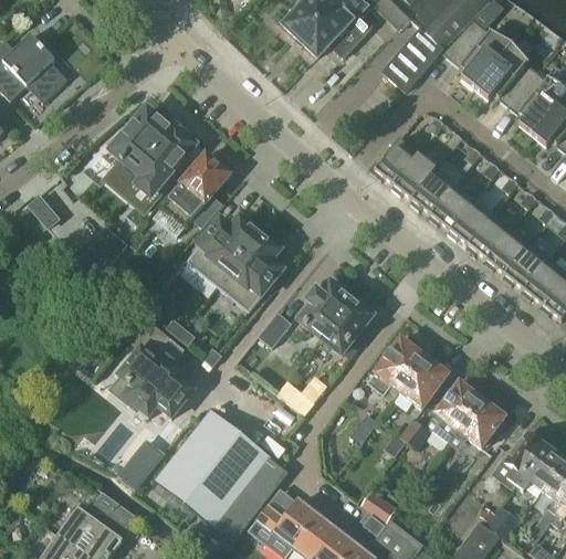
[(295,11),(283,24),(296,37),(295,39),(296,39),(297,38),(302,42),(301,43),(302,44),(303,43),(316,56),(329,43),(332,45),(342,54),(341,55),(342,56),(371,25),(370,24),(369,25),(368,23),(359,16),(357,13),(366,4),(360,0),(294,0),(290,4),(289,6),(290,7),(293,9),(295,11)]
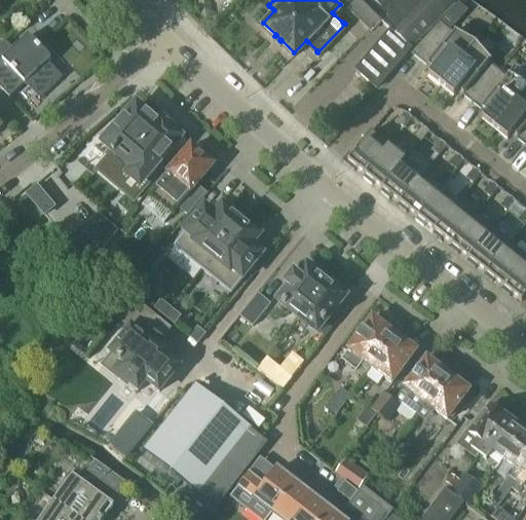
[(349,0),(351,2),(350,3),(373,25),(386,10),(396,20),(354,66),(376,84),(411,45),(454,0),(349,0)]
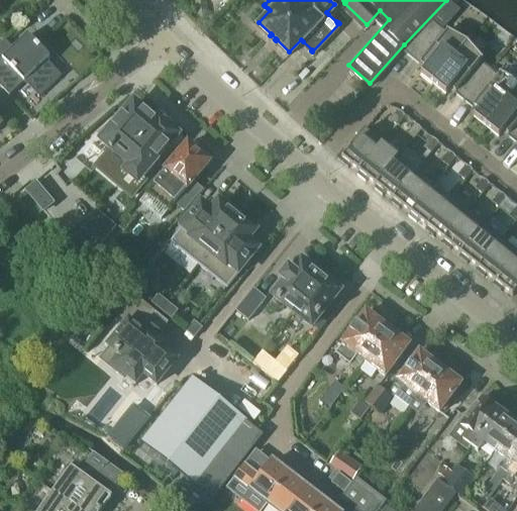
[(420,70),(433,80),(467,38),(446,27),(446,28),(445,29),(432,18),(404,48),(420,62),(421,61),(425,65),(420,70)]
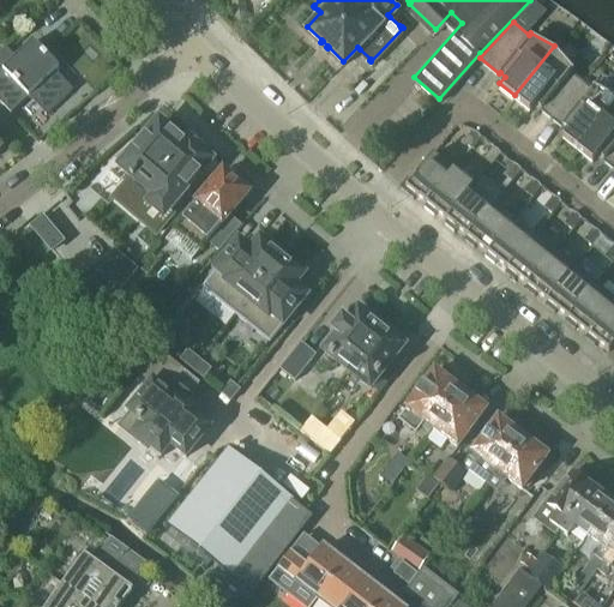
[(34,88),(50,104),(52,106),(73,85),(71,84),(55,67),(59,64),(58,62),(56,62),(47,53),(48,53),(32,37),(29,41),(29,42),(24,46),(16,53),(14,55),(8,62),(7,61),(6,62),(0,55),(0,97),(11,109),(12,109),(12,108),(28,92),(29,92),(34,88)]
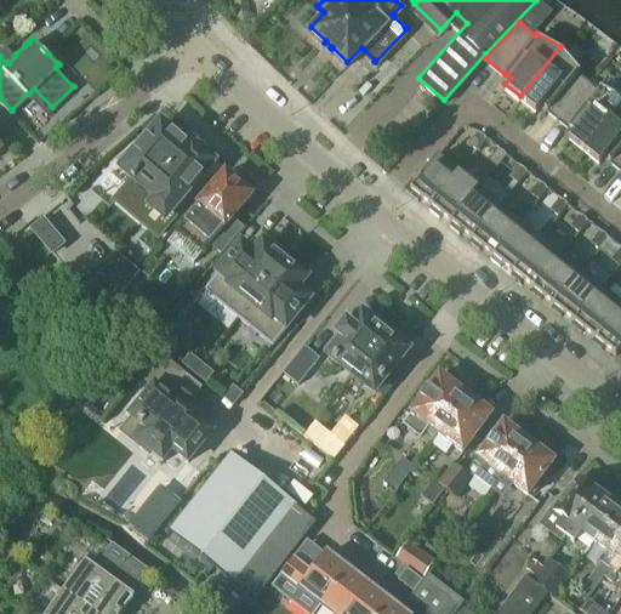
[(545,107),(557,117),(587,78),(577,69),(579,68),(580,68),(560,46),(520,96),(535,108),(541,102),(546,106),(545,107)]
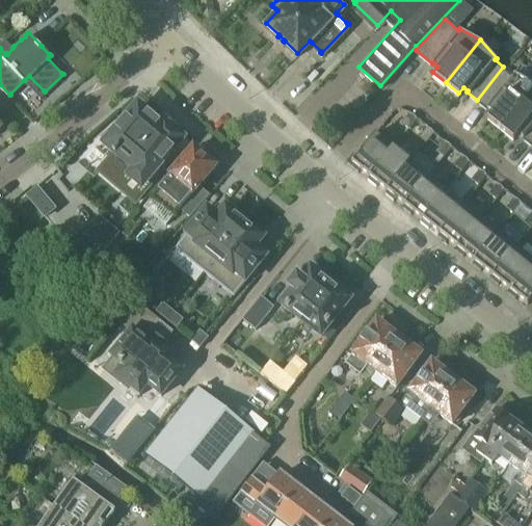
[(487,116),(500,127),(531,86),(531,81),(513,72),(513,73),(513,74),(503,67),(477,100),(487,108),(488,107),(493,110),(487,116)]
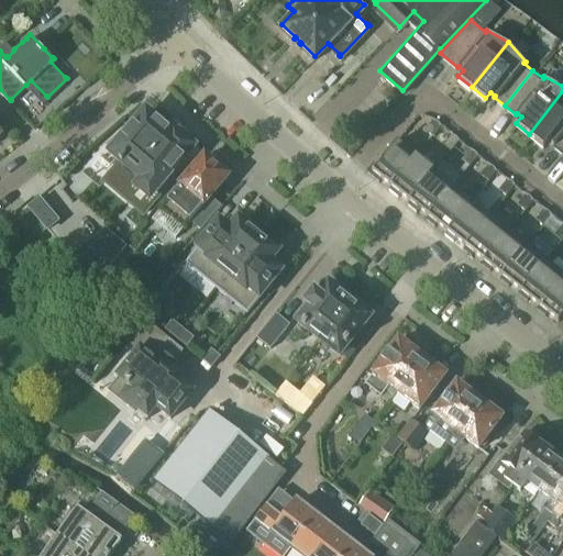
[(551,143),(562,152),(562,151),(562,91),(529,134),(543,145),(548,139),(552,142),(551,143)]
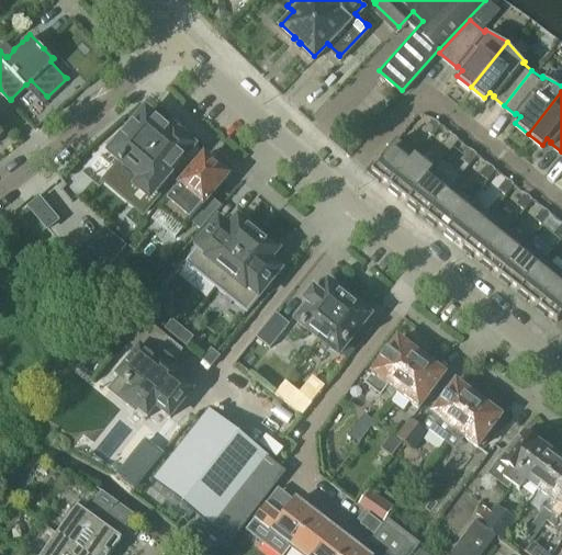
[(63,176),(31,204),(75,256),(94,280),(121,249),(146,219),(139,214),(146,206),(172,177),(171,176),(197,147),(193,144),(181,134),(145,103),(124,121),(125,121),(131,125),(130,126),(133,129),(116,147),(116,148),(104,139),(104,138),(80,159),(63,176)]
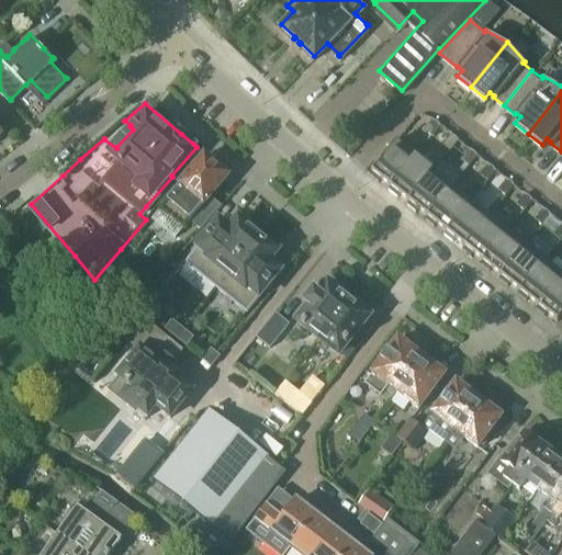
[(424,125),(431,132),(440,121),(433,114),(424,125)]
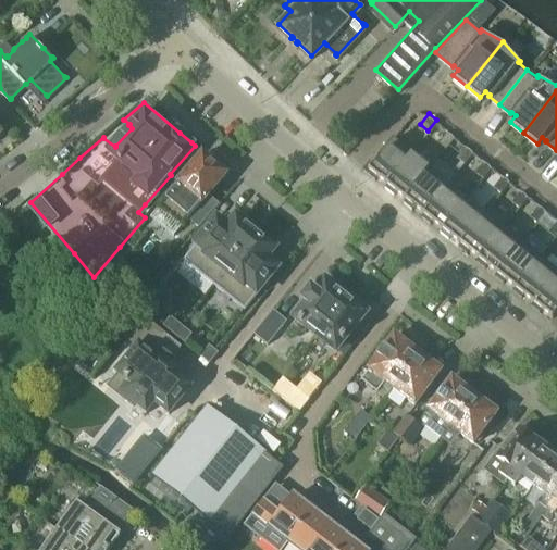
[(438,139),(446,146),(455,135),(447,128),(438,139)]
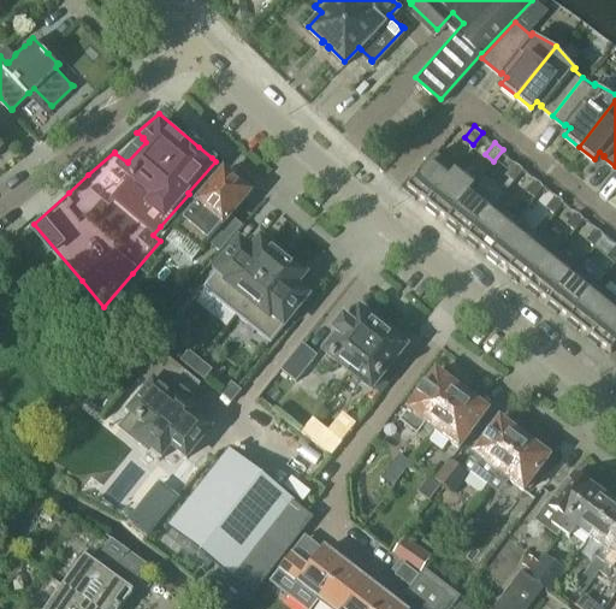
[(416,191),(427,201),(455,167),(433,151),(412,177),(408,175),(401,184),(414,195),(416,191)]
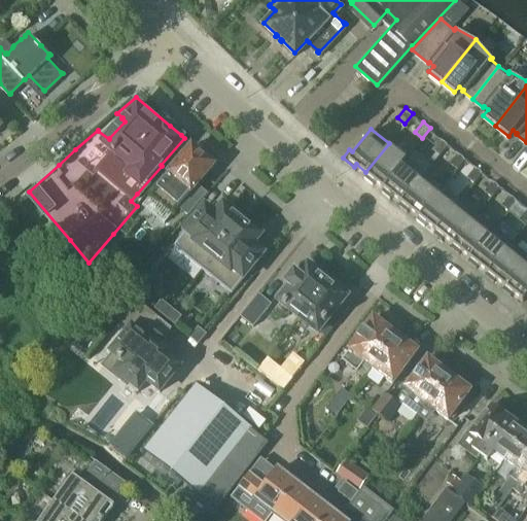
[(432,146),(438,151),(448,141),(441,136),(432,146)]
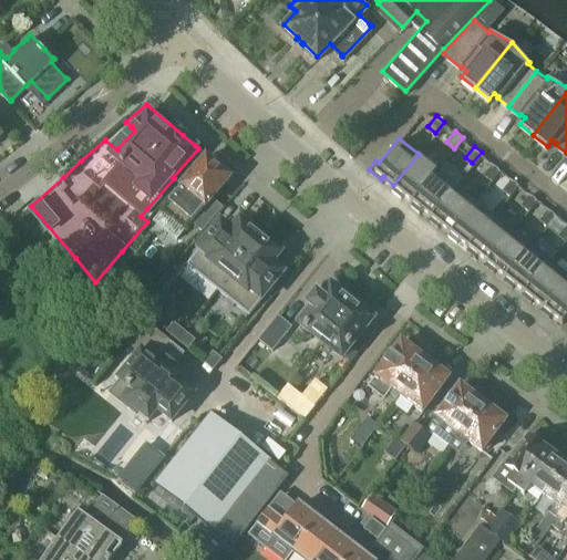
[(192,218),(203,227),(222,204),(210,195),(229,174),(227,173),(226,168),(220,163),(216,163),(206,154),(162,206),(185,226),(192,218)]
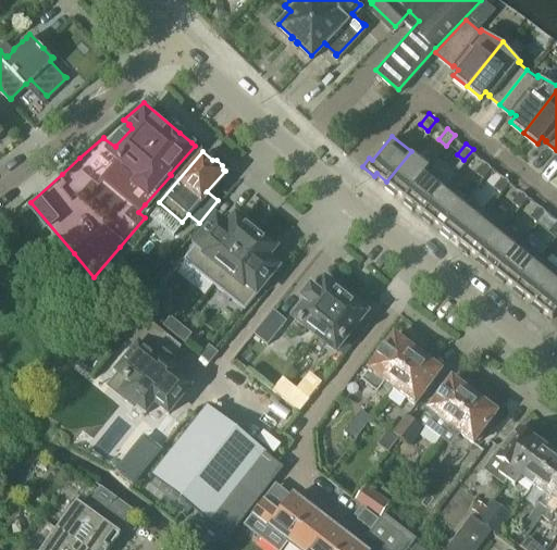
[(395,188),(405,196),(430,165),(411,151),(386,182),(384,184),(393,191),(395,188)]
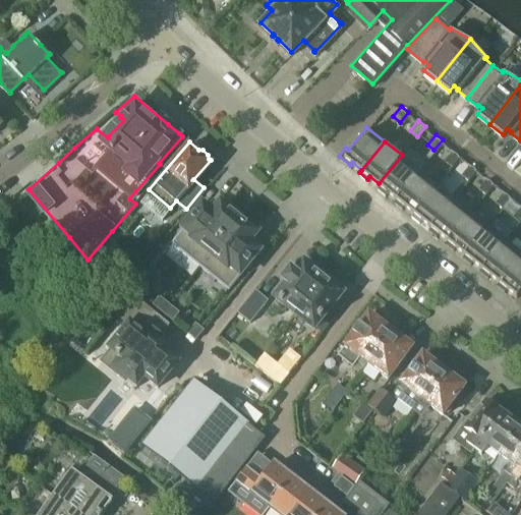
[(444,158),(451,164),(459,154),(452,148),(444,158)]
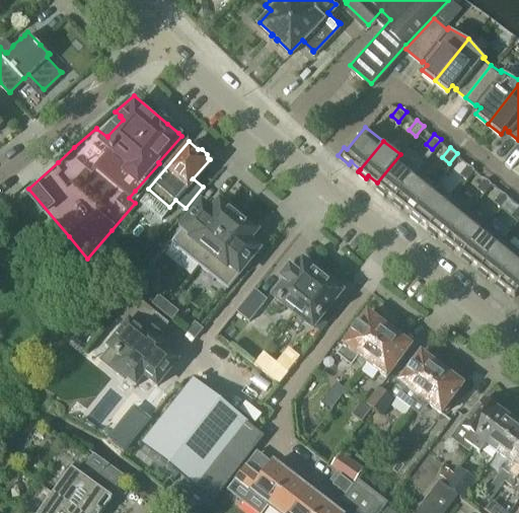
[(385,190),(394,197),(417,168),(400,154),(377,182),(375,186),(383,192),(385,190)]
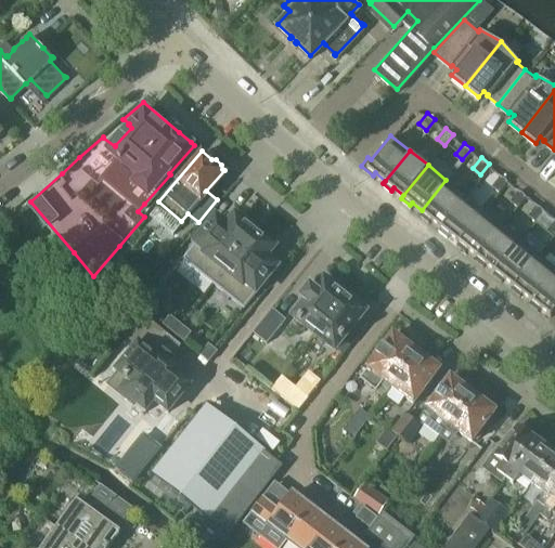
[(507,178),(500,172),(491,183),(499,188),(507,178)]
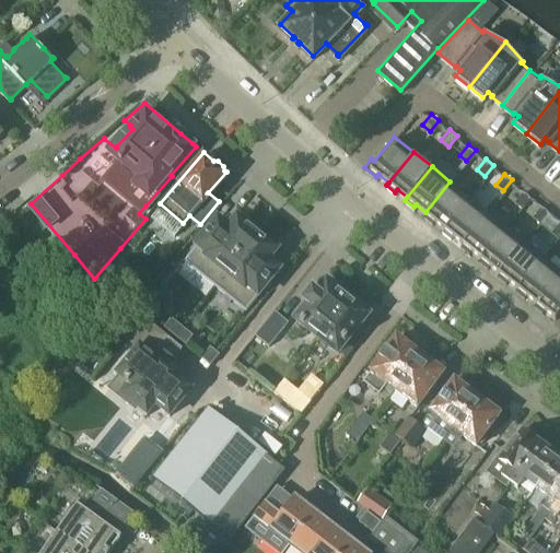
[(434,219),(443,226),(468,196),(450,181),(426,212),(423,214),(432,222),(434,219)]
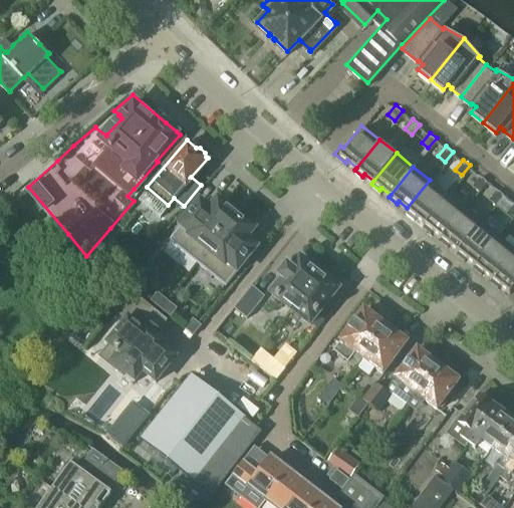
[(472,183),(479,189),(487,179),(480,173),(472,183)]
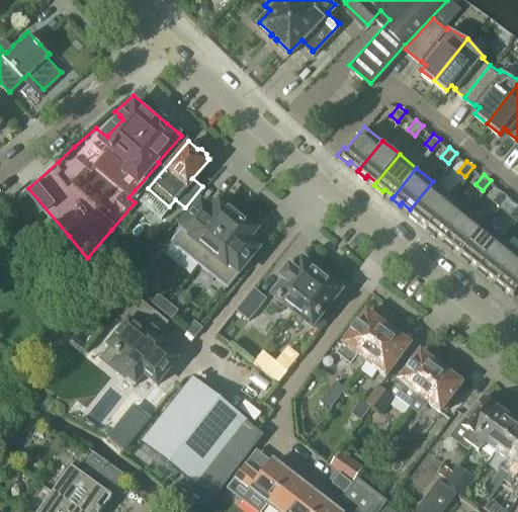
[(418,217),(427,224),(450,195),(433,181),(410,209),(408,212),(416,219),(418,217)]
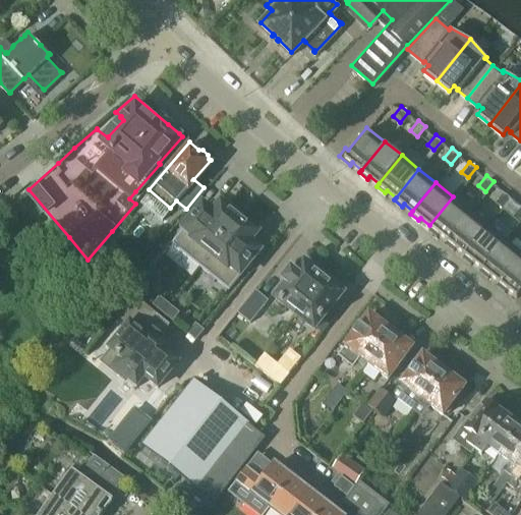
[(496,199),(503,206),(511,195),(504,189),(496,199)]
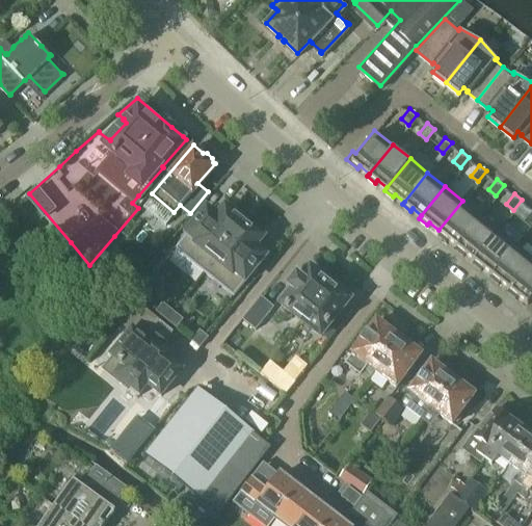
[(447,236),(456,243),(480,214),(462,201),(439,230),(436,232),(445,239),(447,236)]
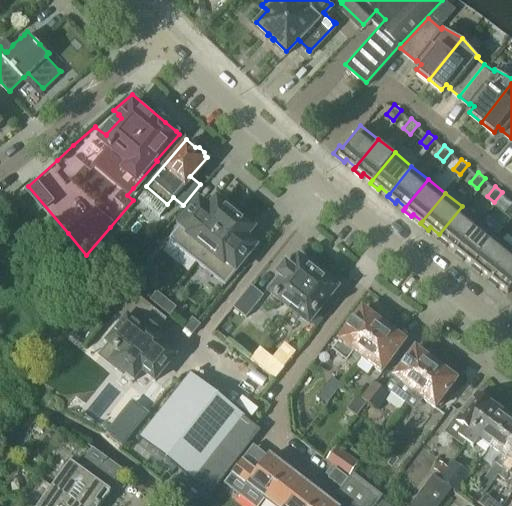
[(193,205),(168,236),(196,258),(238,207),(223,195),(220,199),(217,196),(208,206),(200,199),(199,198),(193,205)]
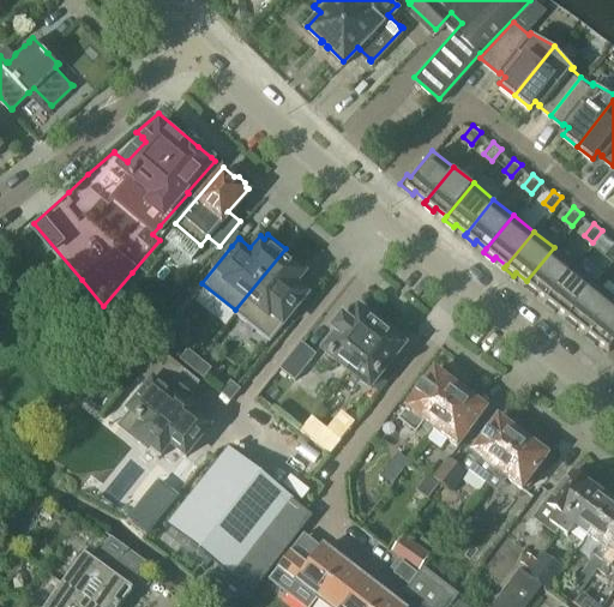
[(536,289),(547,298),(575,264),(554,247),(527,281),(524,284),(534,292),(536,289)]
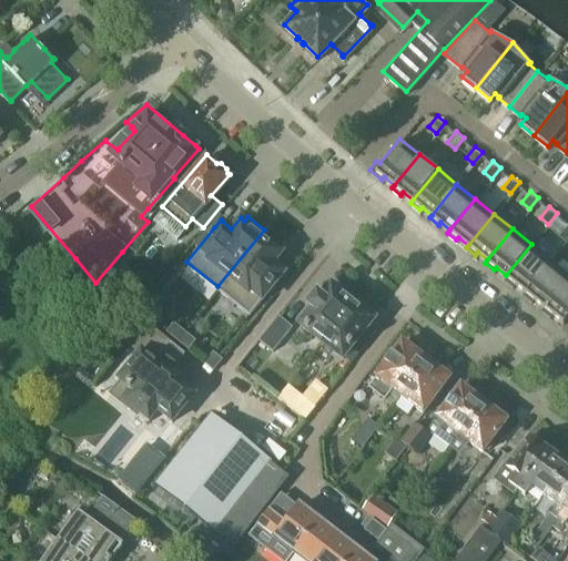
[(264,230),(217,286),(249,312),(276,277),(282,269),(281,268),(271,261),(281,250),(276,246),(280,243),(264,230)]
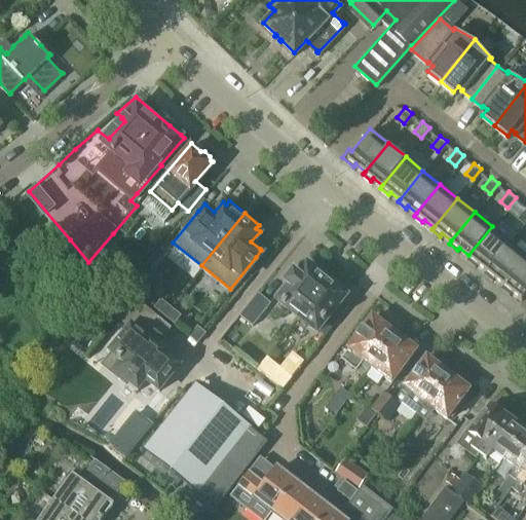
[(477,261),(486,268),(510,240),(492,226),(468,255),(466,257),(475,264),(477,261)]
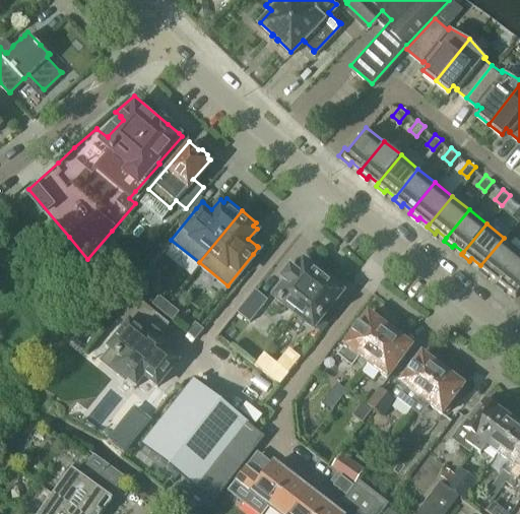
[(489,272),(497,279),(519,251),(519,250),(504,238),(480,265),(478,268),(486,274),(489,272)]
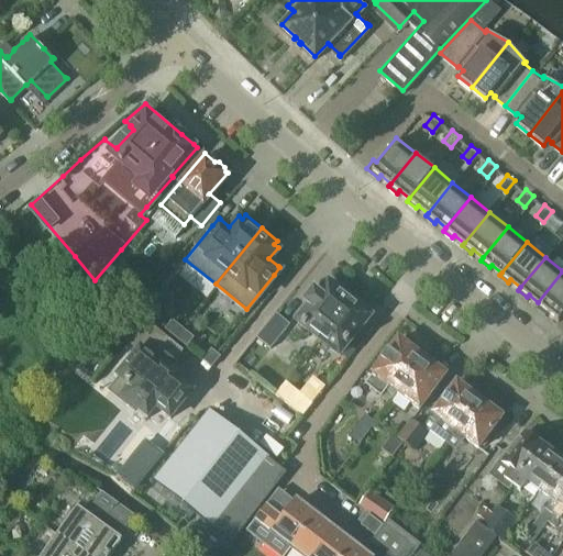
[(562,271),(538,302),(536,304),(544,312),(547,309),(558,318),(562,311),(562,271)]
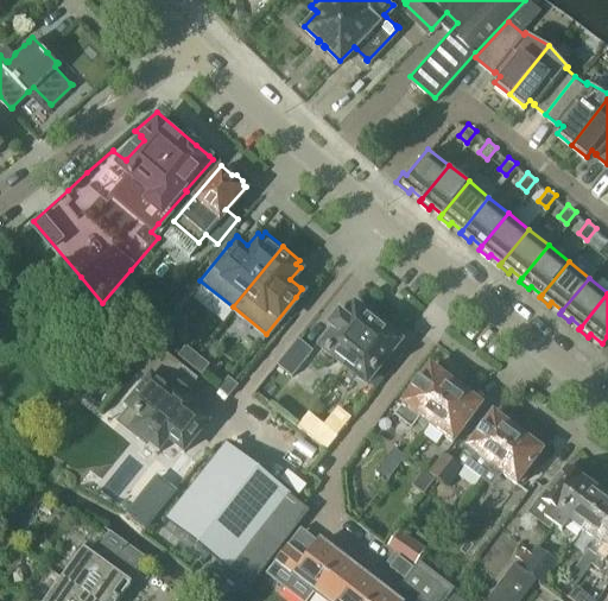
[(341,311),(340,310),(339,310),(328,324),(329,324),(316,340),(327,348),(325,348),(330,352),(330,350),(344,362),(377,321),(354,303),(349,309),(344,315),(341,311)]
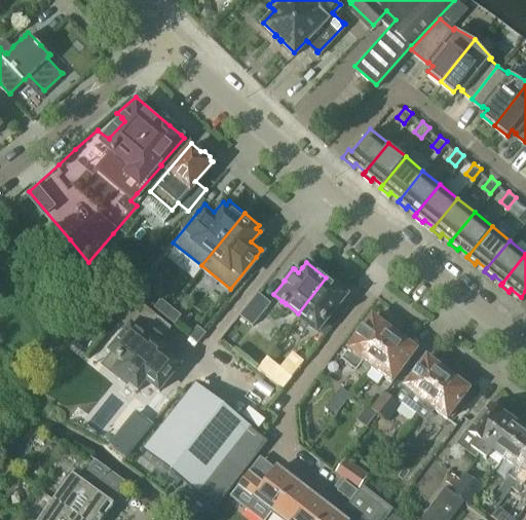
[(337,279),(333,284),(327,279),(326,277),(298,313),(316,329),(323,321),(324,321),(327,318),(326,318),(349,288),(337,279)]
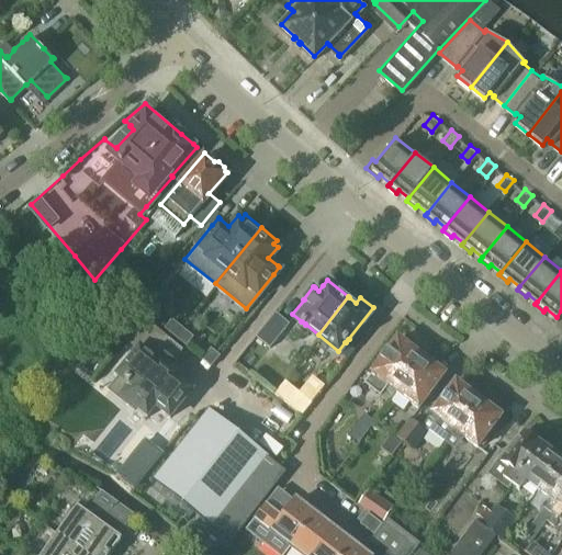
[(256,332),(269,344),(289,320),(276,309),(256,332)]
